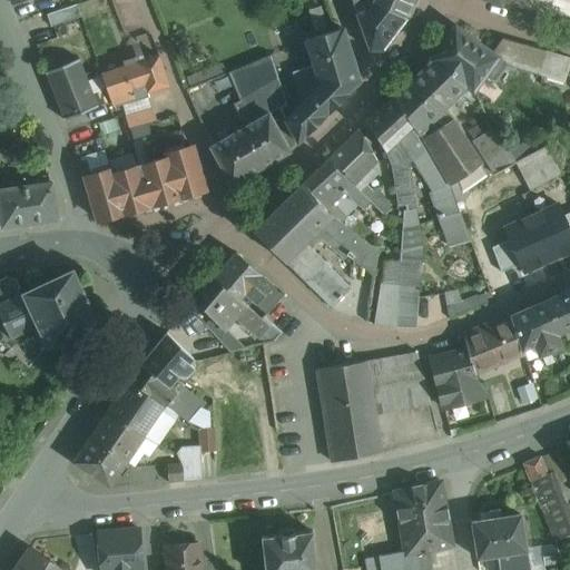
[(412,0),(373,0),(373,2),(406,18),(415,1),(412,0)]
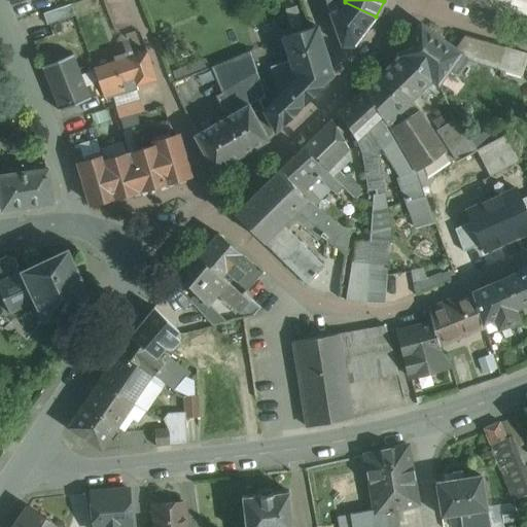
[(502,14),(506,0),(464,0),(464,3),(502,14)]
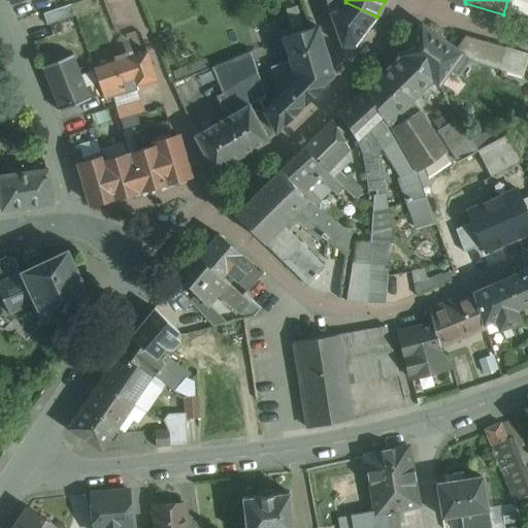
[(527,11),(527,3),(517,0),(507,0),(503,14),(525,21),(527,11)]
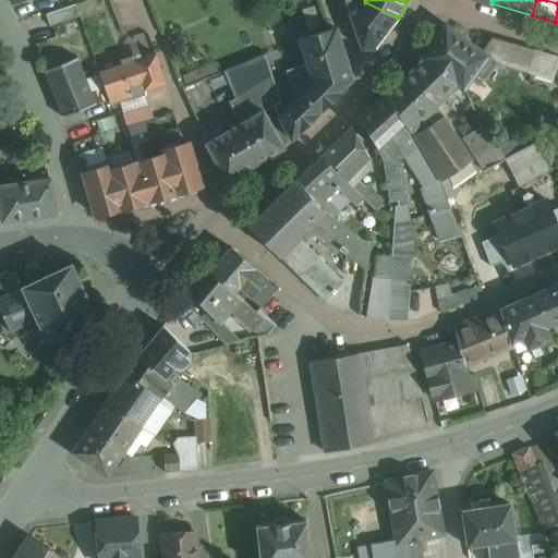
[(398,17),(365,2),(361,10),(350,14),(362,48),(375,48),(398,17)]
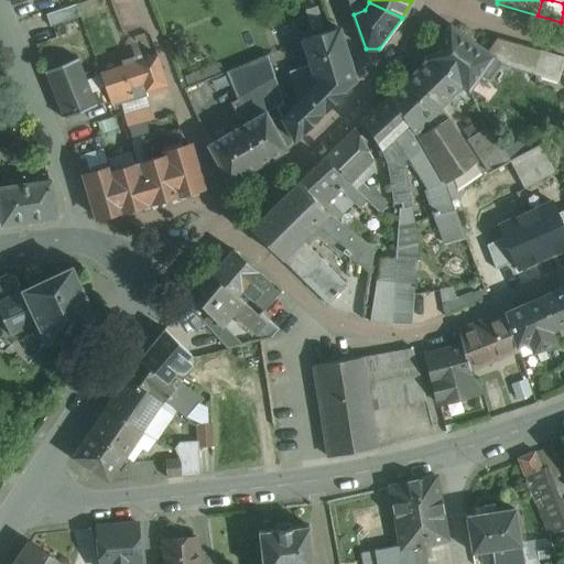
[(79,17),(76,4),(46,14),(51,26),(79,17)]
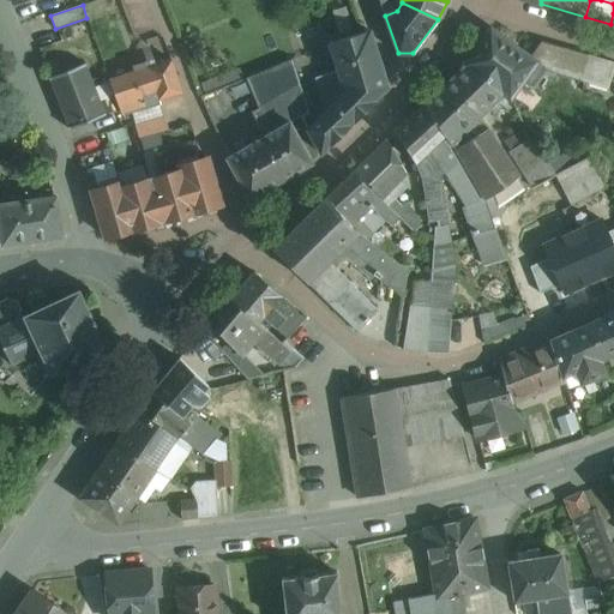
[(529,56),(491,28),(463,65),(464,66),(504,95),(510,98),(523,80),(533,89),(546,71),(547,70),(530,56),(529,56)]
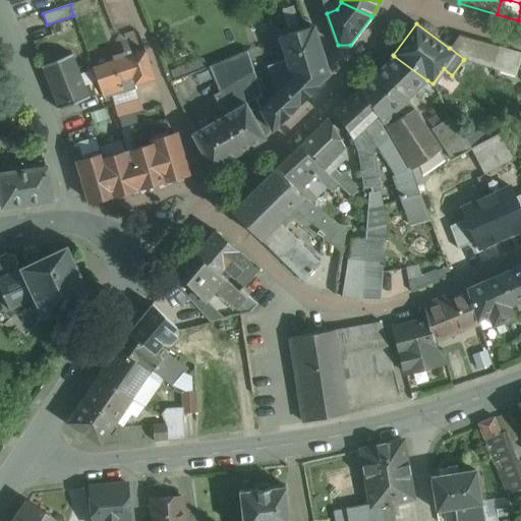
[(313,26),(279,38),(287,60),(269,66),(278,94),(261,109),(273,130),(326,77),(327,70),(313,26)]
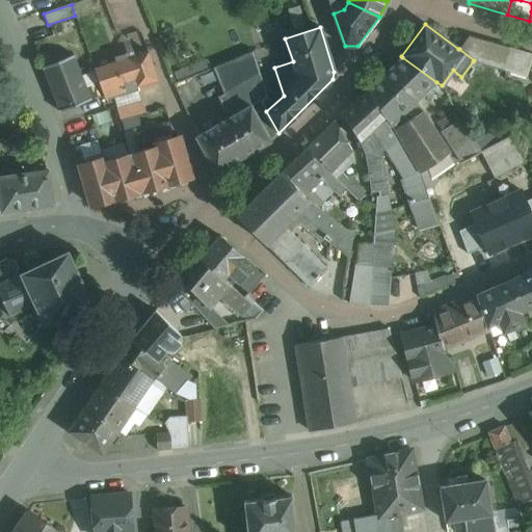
[(531,57),(531,54),(469,36),(459,49),(474,60),(473,61),(526,77),(531,57)]
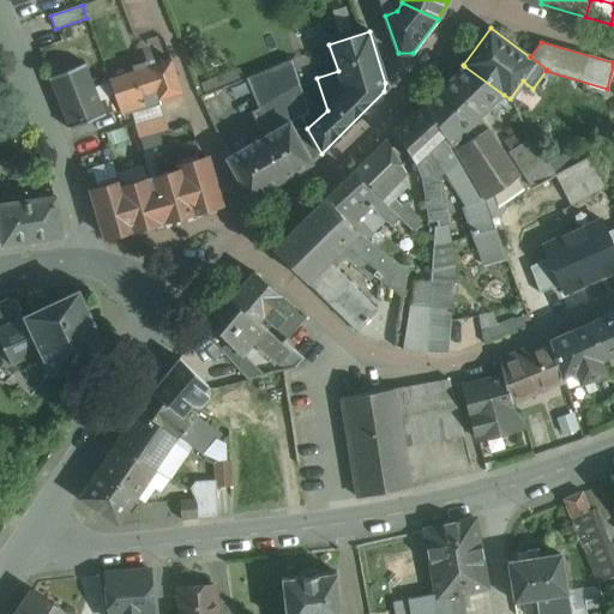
[(126,58),(103,65),(109,80),(131,73),(126,58)]
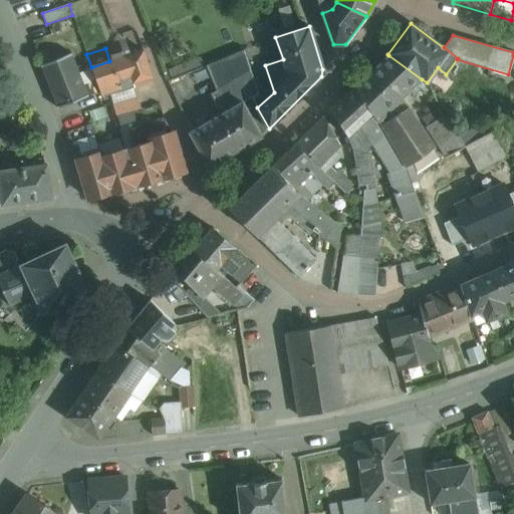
[(144,50),(123,56),(133,83),(152,76),(144,50)]
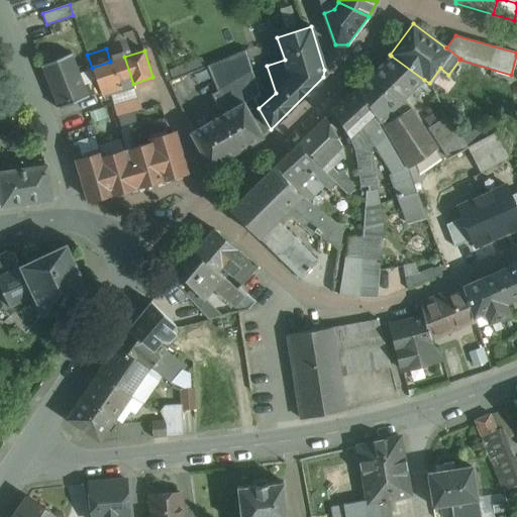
[(245,50),(209,65),(218,90),(252,71),(245,50)]
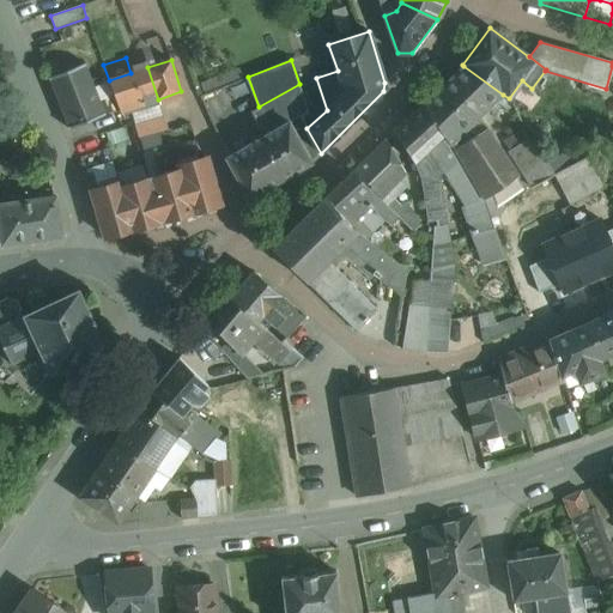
[(104,113),(85,65),(86,65),(85,64),(49,78),(49,79),(50,79),(70,127),(68,127),(70,129),(105,115),(105,113),(104,113)]
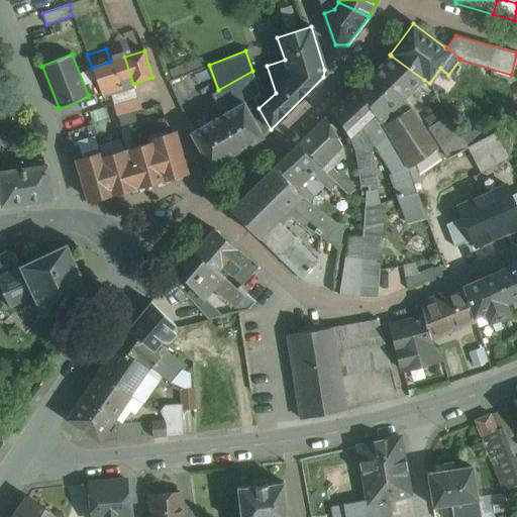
[(424,80),(391,56),(357,88),(374,114),(380,122),(424,80)]
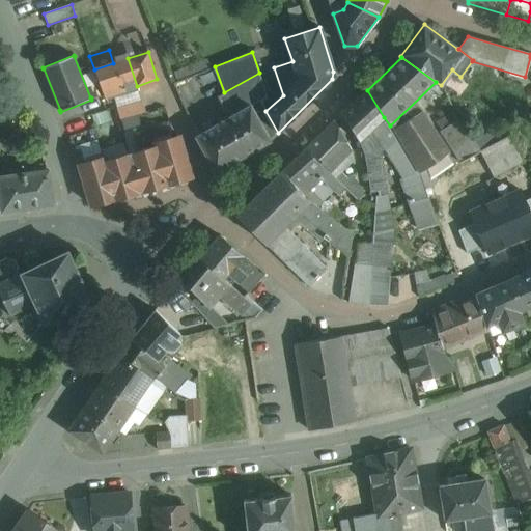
[(113,63),(94,70),(106,100),(138,90),(137,86),(128,58),(113,63)]
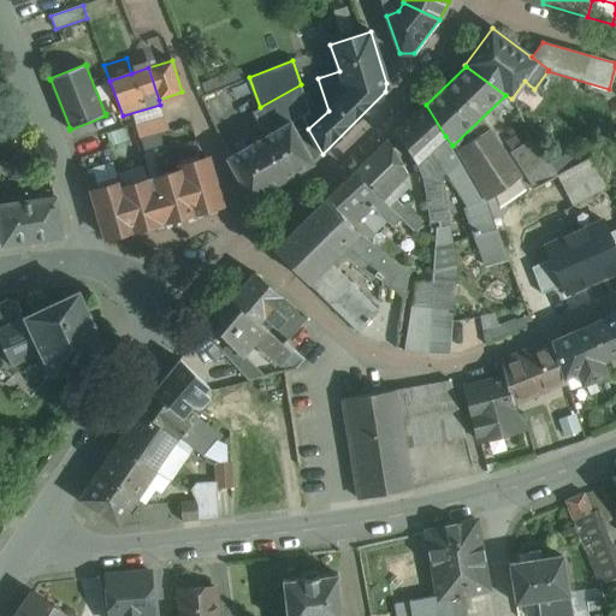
[(301,84),(260,107),(274,132),(301,117),(309,112),(301,84)]
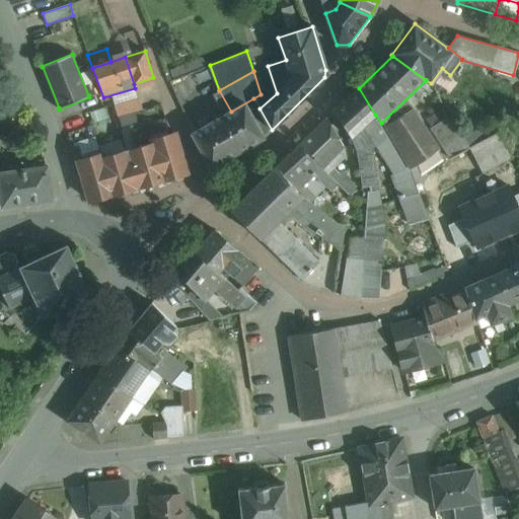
[(359,88),(334,109),(351,137),(375,115),(359,88)]
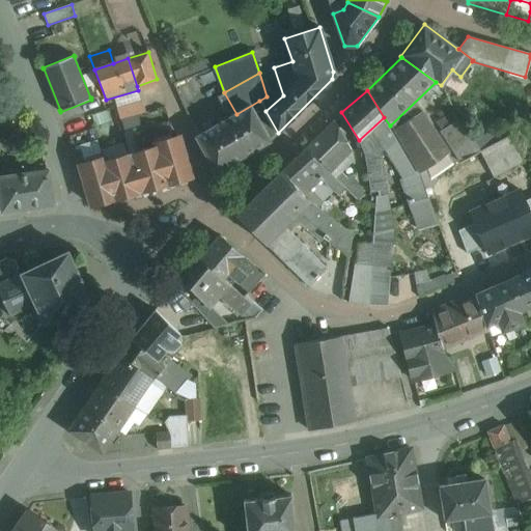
[(236,114),(197,137),(216,171),(270,141),(268,137),(251,107),(260,102),(259,101),(236,114)]
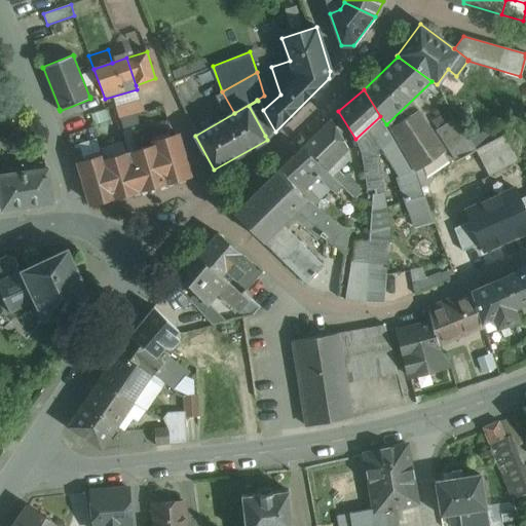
[(390,128),(415,172),(445,151),(418,110),(390,128)]
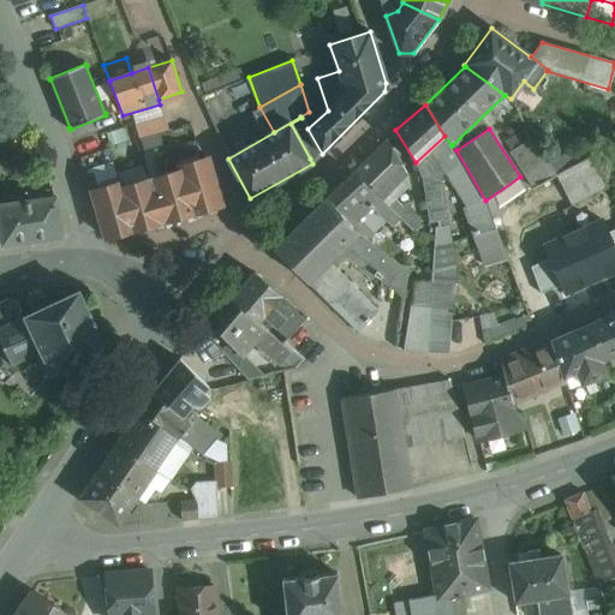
[(445,136),(416,162),(417,167),(422,179),(429,222),(447,220),(440,175),(446,172),(467,207),(465,208),(485,201),(457,150),(452,145),(445,136)]
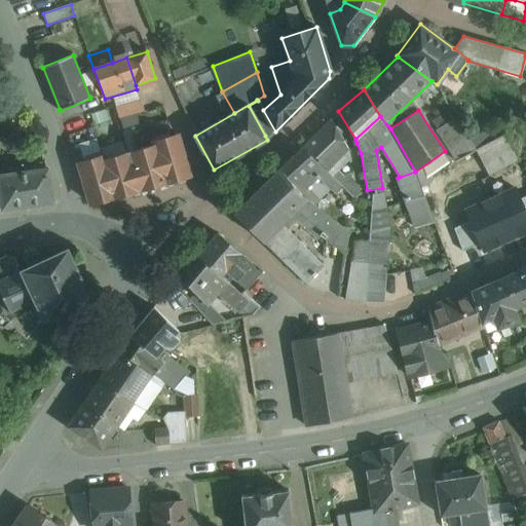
[(455,118),(437,129),(456,161),(476,150),(476,149),(470,141),(455,118)]
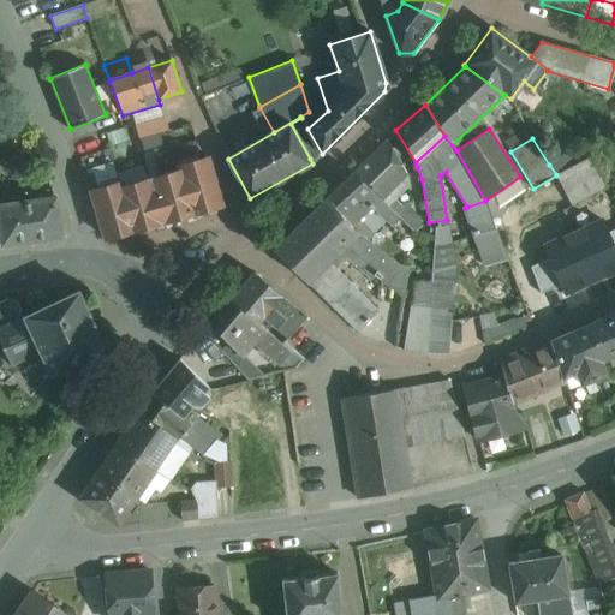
[(388,143),(387,141),(354,172),(381,198),(387,206),(394,198),(401,192),(394,185),(406,173),(388,143)]
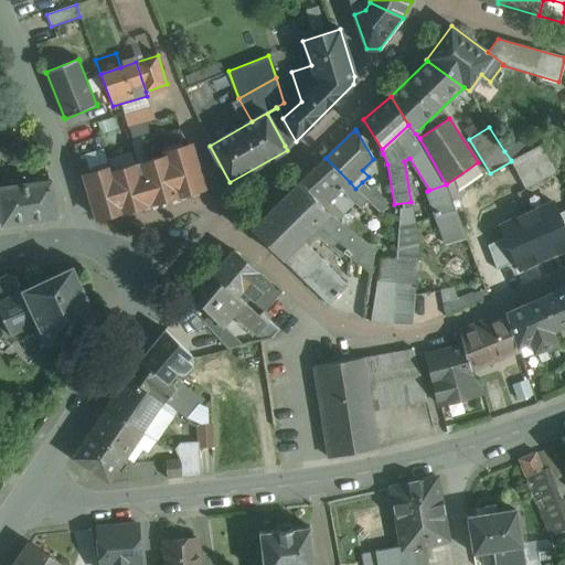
[(521,139),(504,151),(511,160),(529,151),(521,139)]
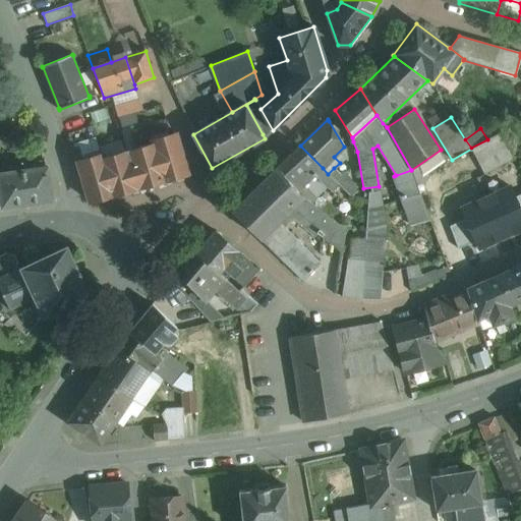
[(174,133),(168,135),(167,132),(152,137),(154,143),(165,181),(186,175),(174,133)]
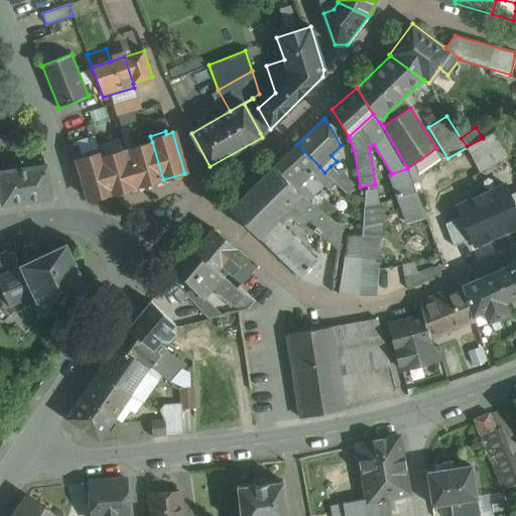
[(467,146),(467,147),(474,161),(503,145),(495,131),(483,138),(467,146)]
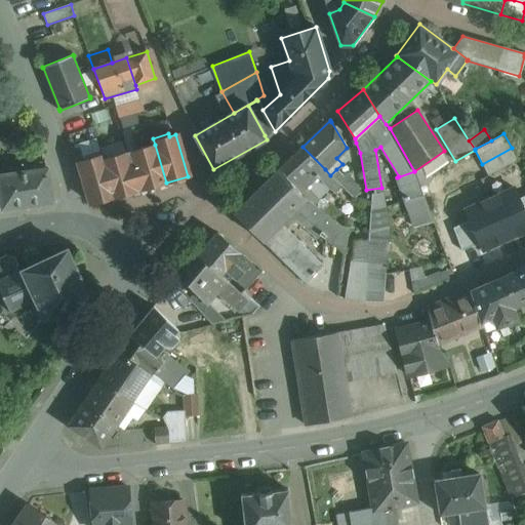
[(155,145),(127,153),(129,162),(132,161),(140,190),(166,183),(155,145)]
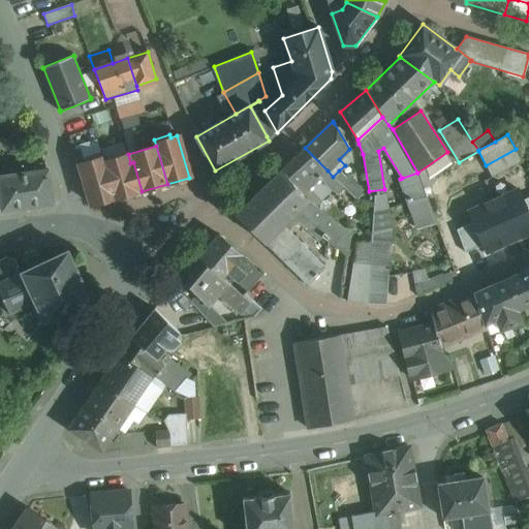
[(328,170),(305,148),(281,169),(302,195),(328,170)]
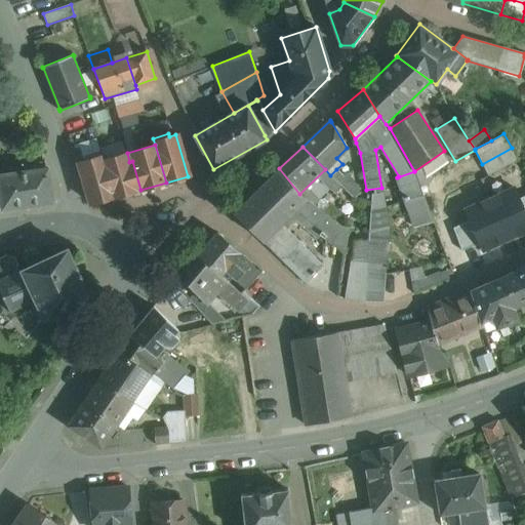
[(353,153),(347,148),(336,158),(342,164),(353,153)]
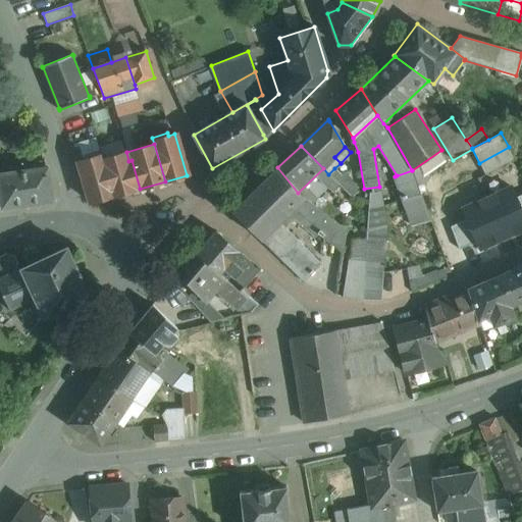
[(509,147),(479,163),(485,174),(515,158),(509,147)]
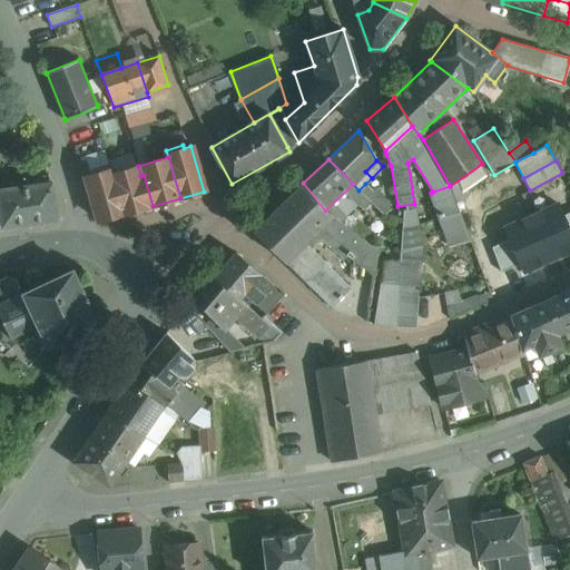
[(450,186),(457,204),(465,199),(463,194),(490,175),(482,164),(450,186)]
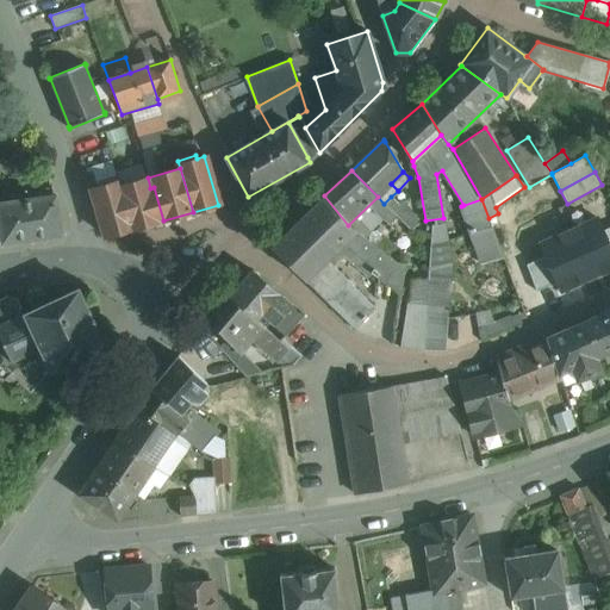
[(118,178),(99,182),(100,186),(92,188),(106,237),(132,229),(119,186),(120,186),(118,178)]
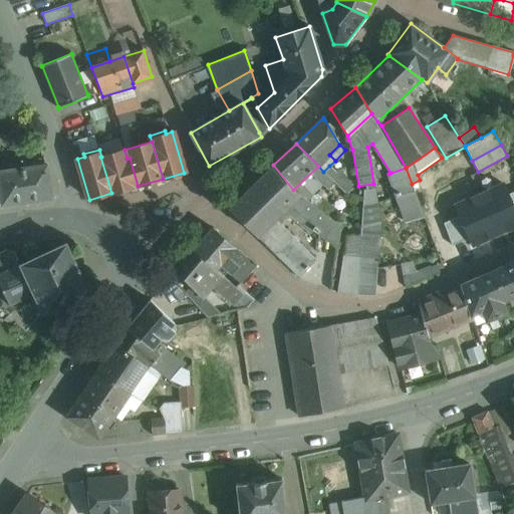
[(126,159),(124,150),(101,157),(100,157),(111,193),(138,186),(130,158),(126,159)]
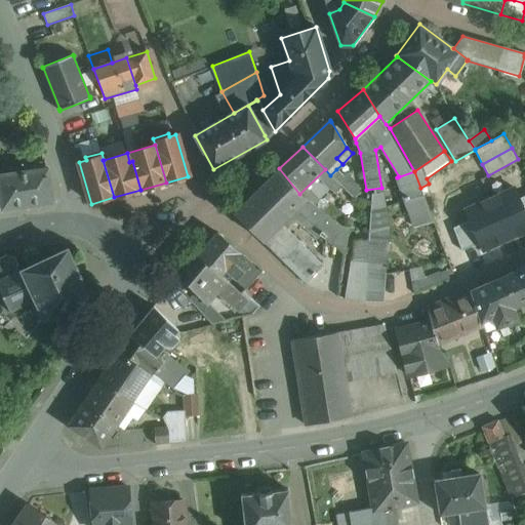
[(518,159),(488,175),(494,188),(524,172),(518,159)]
